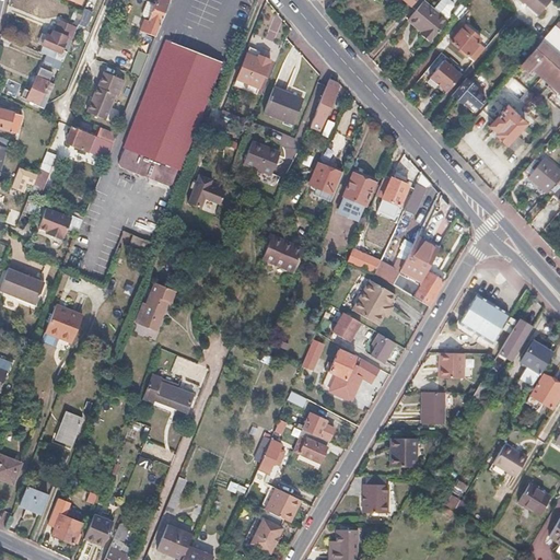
[(151,0),(147,0),(144,9),(146,13),(151,15),(149,20),(147,19),(146,23),(142,22),(140,28),(156,35),(170,0),(156,0),(156,2),(151,0)]
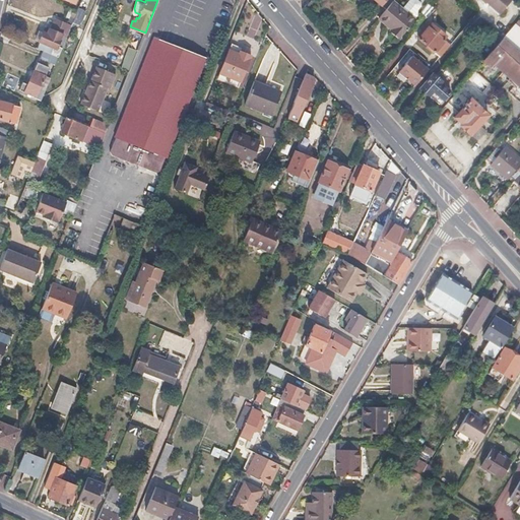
[(407,0),(402,7),(392,0),(391,0),(378,17),(391,27),(389,29),(399,38),(415,16),(418,8),(420,5),(421,1),(418,0),(407,0)]
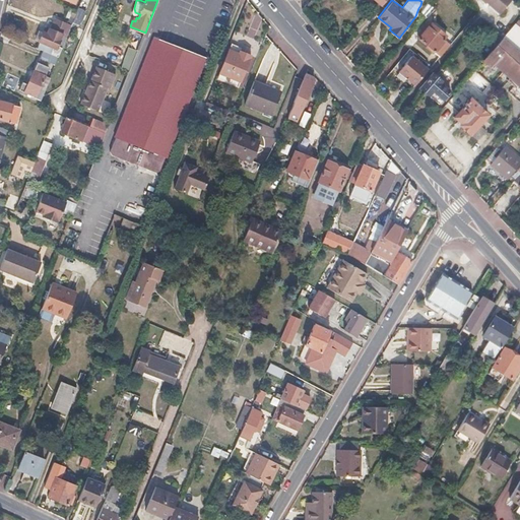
[(508,0),(481,0),(483,1),(483,0),(489,0),(501,9),(508,0)]
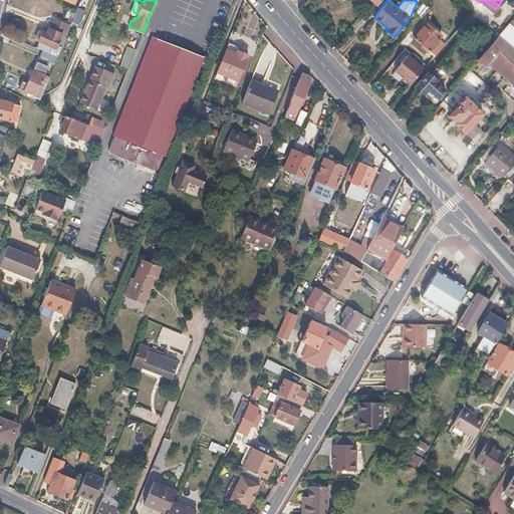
[(428,7),(422,2),(416,10),(421,15),(428,7)]
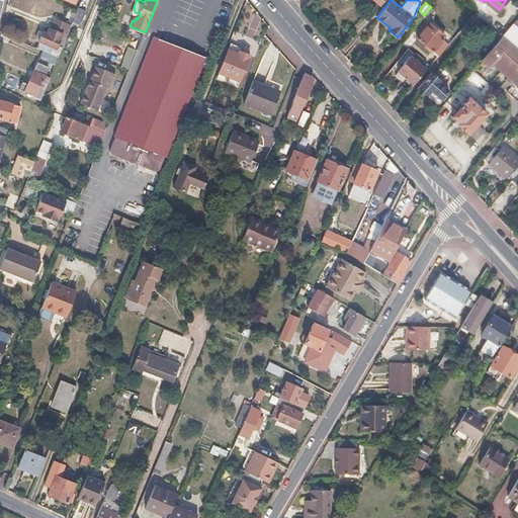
[(55,28),(46,25),(39,39),(45,41),(54,46),(51,52),(59,55),(72,23),(77,10),(73,9),(68,21),(59,17),(55,28)]
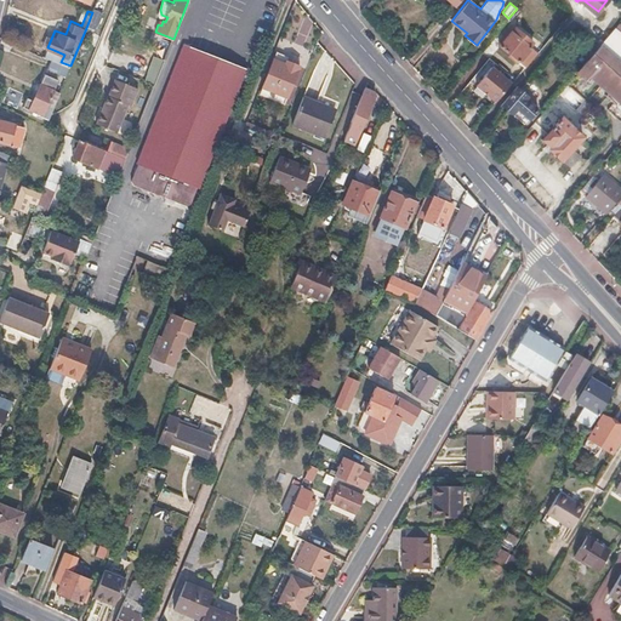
[(92,11),(92,12),(86,28),(95,32),(102,15),(92,11)]
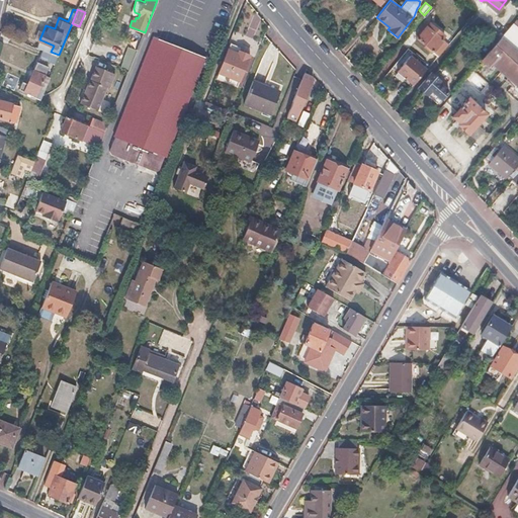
[(419,30),(415,35),(417,36),(416,38),(431,52),(432,50),(439,55),(448,45),(442,39),(445,35),(429,22),(426,26),(421,32),(419,30)]
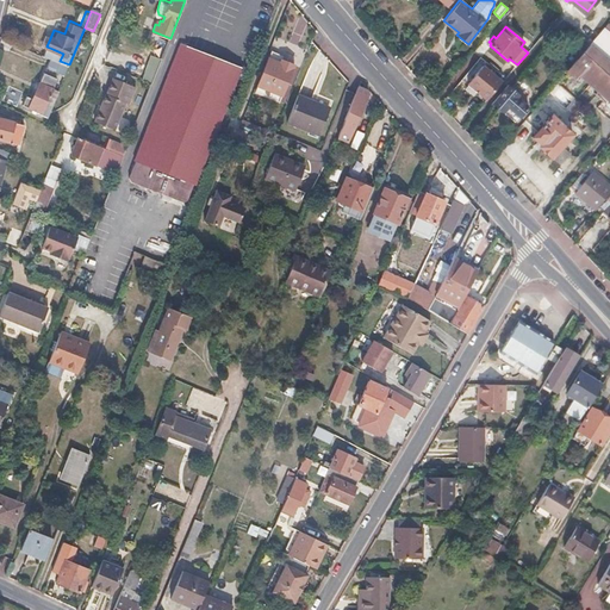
[(609,32),(604,27),(591,43),(589,45),(609,63),(609,32)]
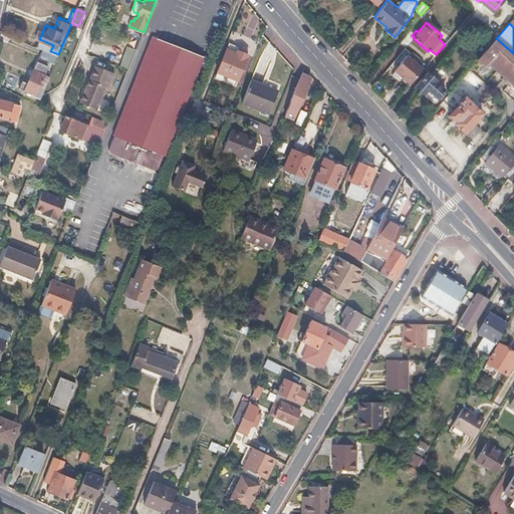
[(498,36),(490,28),(481,38),(489,46),(491,44),(496,38),(498,36)]
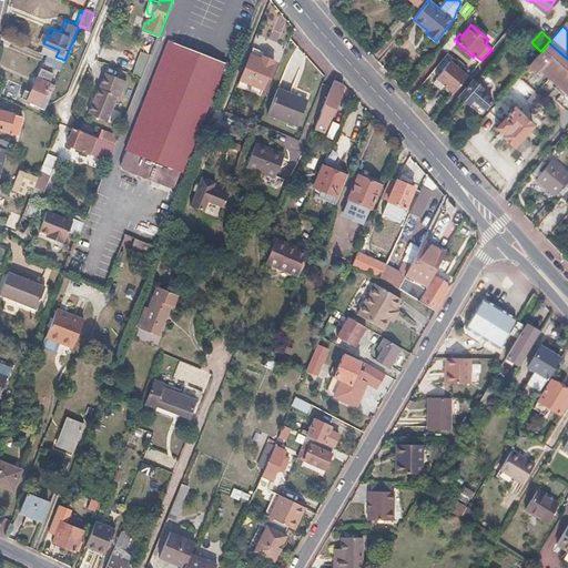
[(92,36),(83,32),(81,39),(89,42),(92,36)]
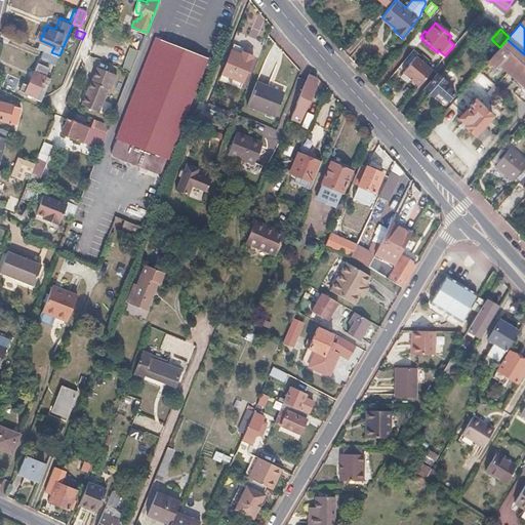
[(208,57),(154,37),(115,138),(117,139),(111,153),(113,157),(161,175),(208,57)]
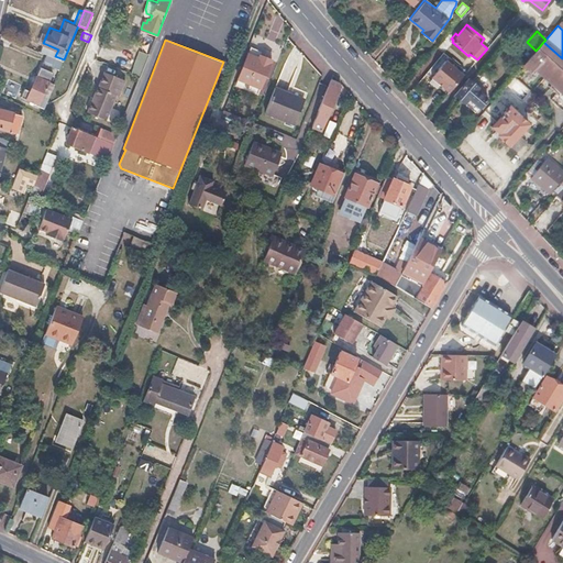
[(536,51),(523,65),(532,72),(536,68),(556,86),(554,89),(560,94),(562,91),(562,96),(562,97),(562,70),(538,48),(536,51)]
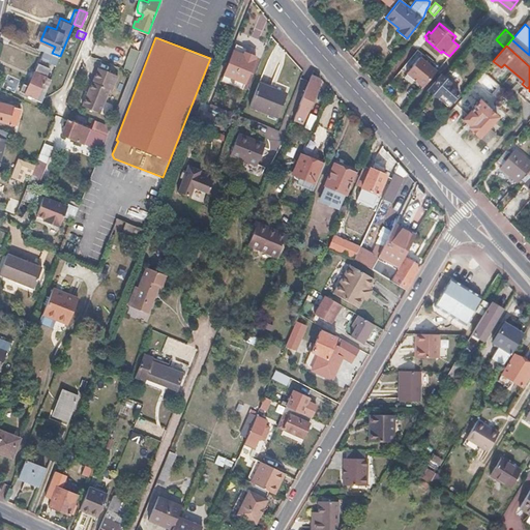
[(133,59),(130,58),(127,64),(135,66),(141,51),(135,48),(134,51),(135,52),(134,55),(135,55),(133,59)]
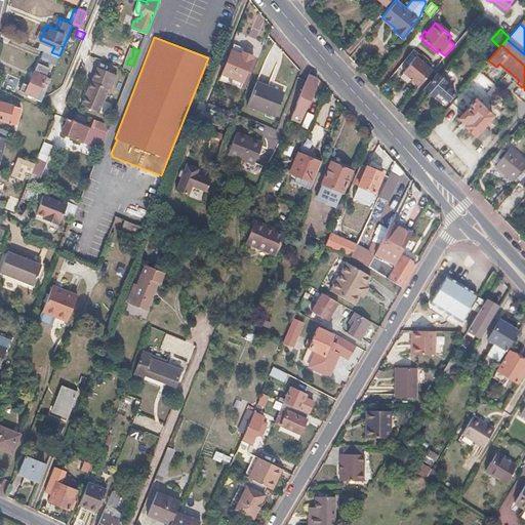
[(51,52),(43,49),(41,56),(56,63),(59,55),(51,52)]
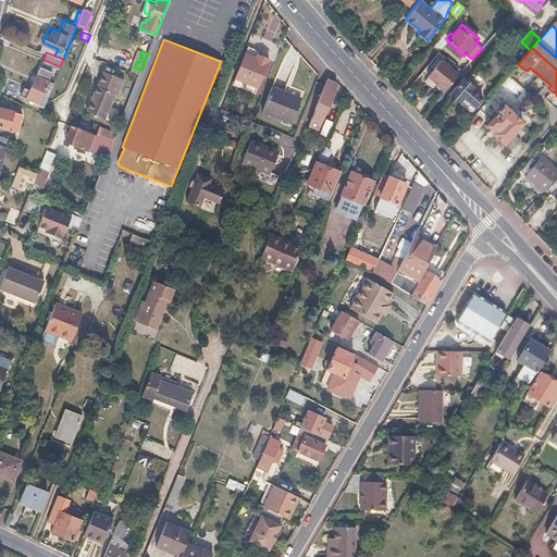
[(257,58),(245,53),(235,77),(258,86),(269,59),(258,54),(257,58)]
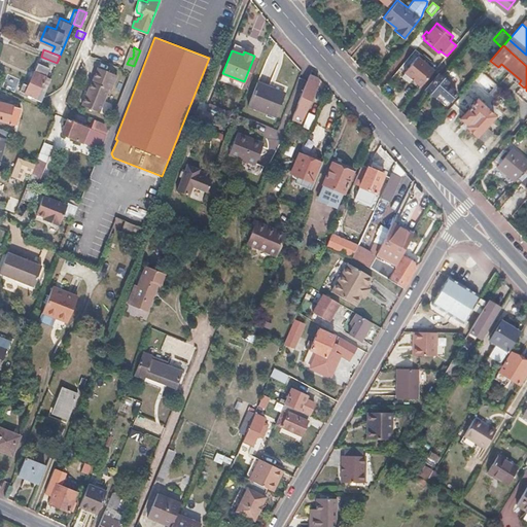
[(420,85),(433,69),(417,56),(403,71),(420,85)]
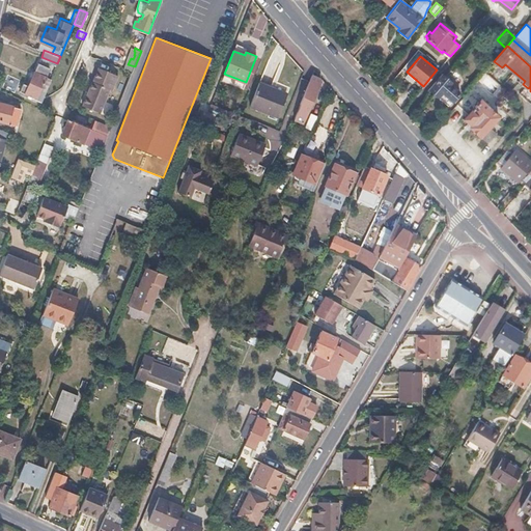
[(30,85),(24,83),(22,91),(37,96),(36,100),(43,102),(49,85),(44,83),(50,66),(38,62),(30,85)]
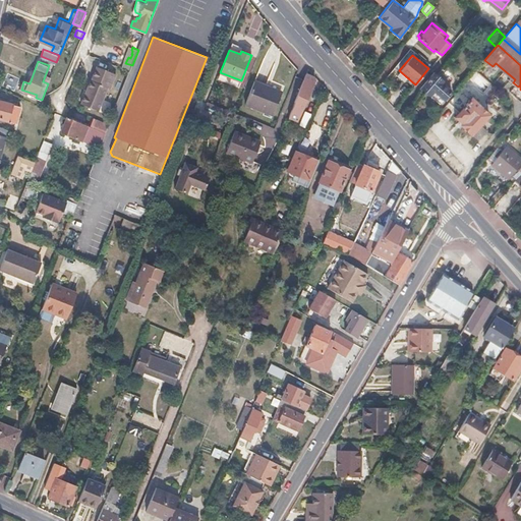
[(91,80),(90,80),(81,103),(99,110),(108,85),(111,87),(116,73),(97,66),(91,80)]
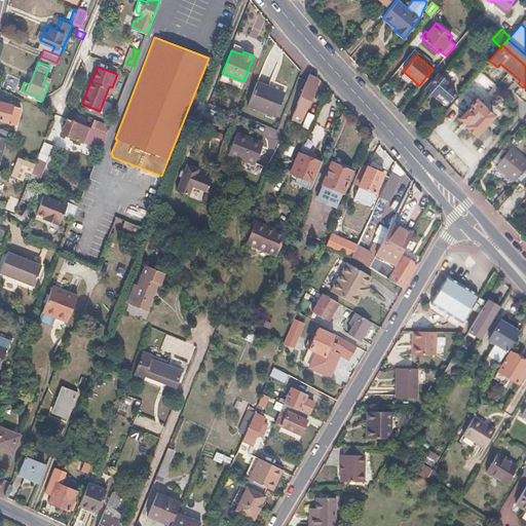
[(317,77),(310,74),(292,117),(301,121),(317,80),(317,77)]
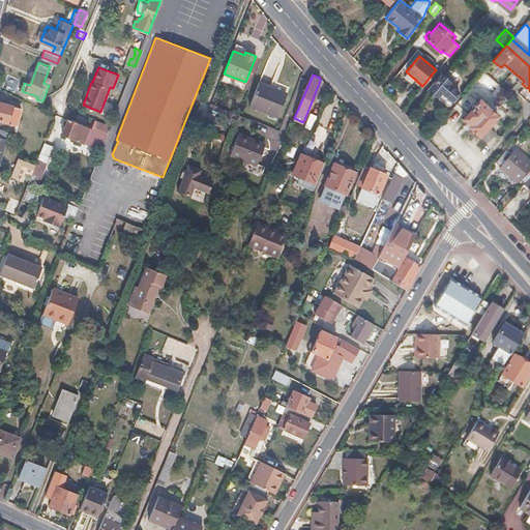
[(450,82),(441,75),(428,89),(436,97),(440,92),(450,101),(459,93),(448,84),(450,82)]
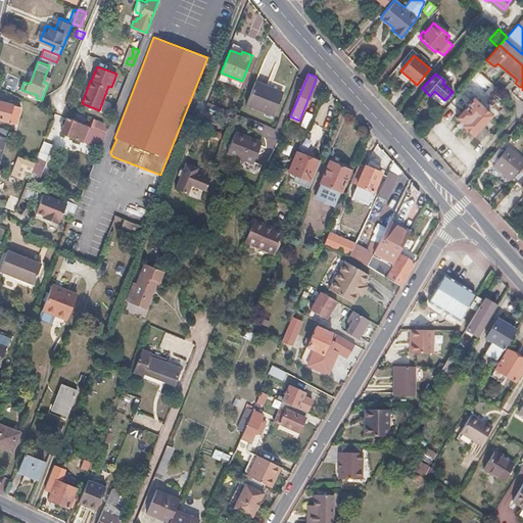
[(268,86),(256,81),(246,103),(274,114),(283,95),(267,88),(268,86)]
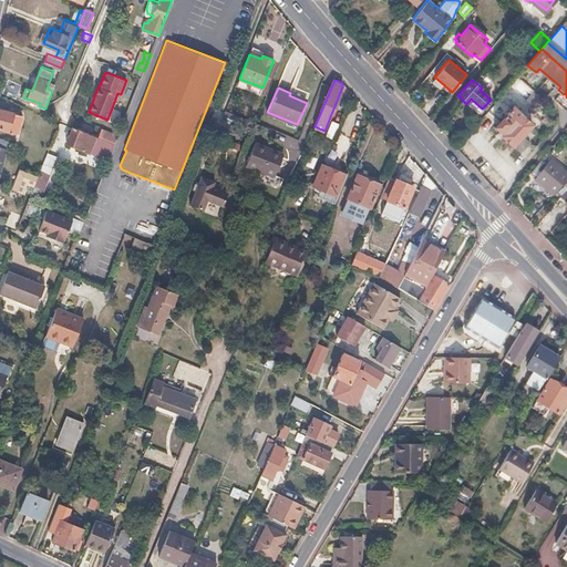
[(290,93),(289,95),(307,103),(308,101),(290,93)]
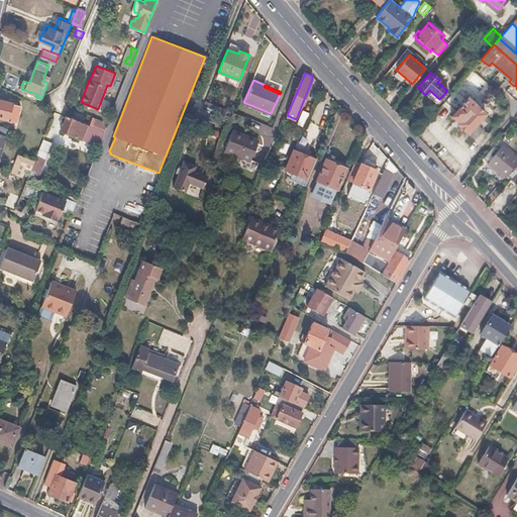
[(485,114),(468,98),(451,115),(459,123),(458,124),(468,133),(469,132),(478,122),(485,114)]
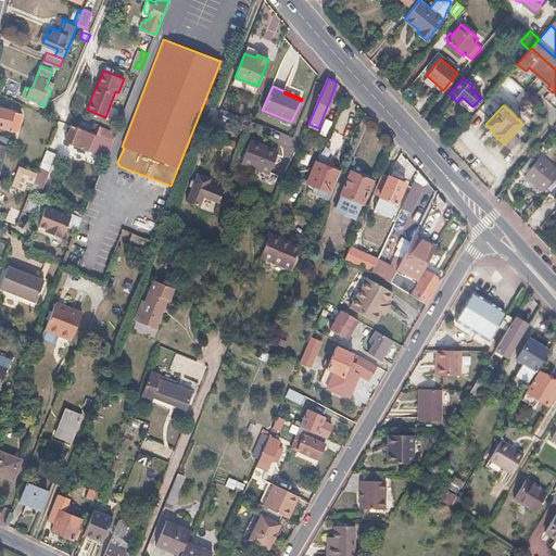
[(21,113),(0,108),(0,125),(16,130),(21,113)]
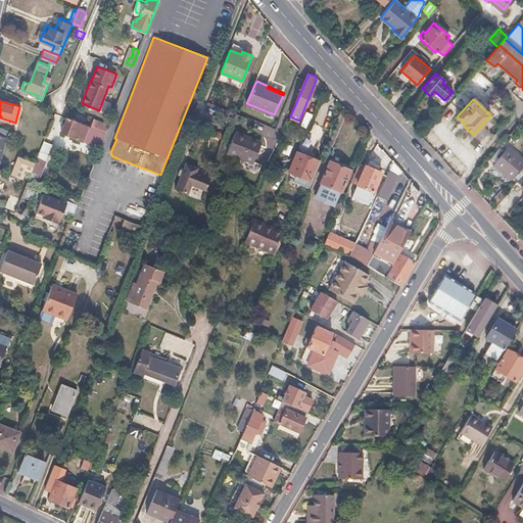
[(92,127),(66,116),(61,132),(79,139),(82,131),(89,134),(92,127)]
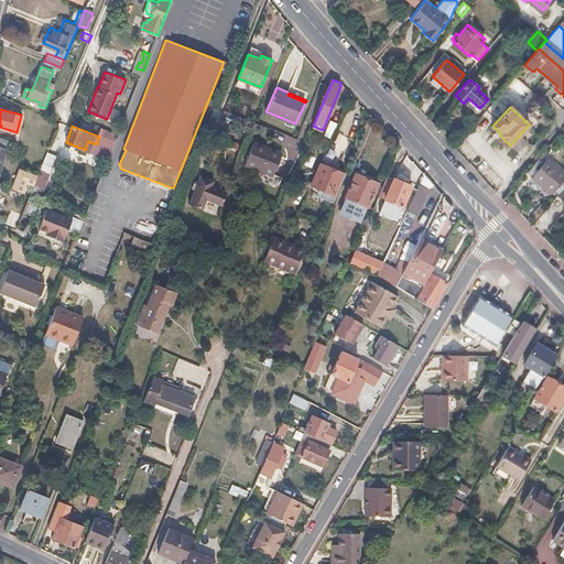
[(118,134),(102,129),(99,137),(115,143),(118,134)]
